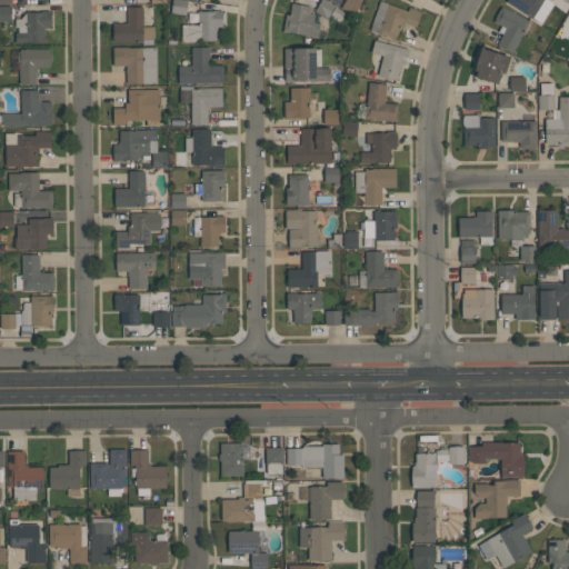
[(187,0),(185,15),(170,12),(171,0),(187,0)]
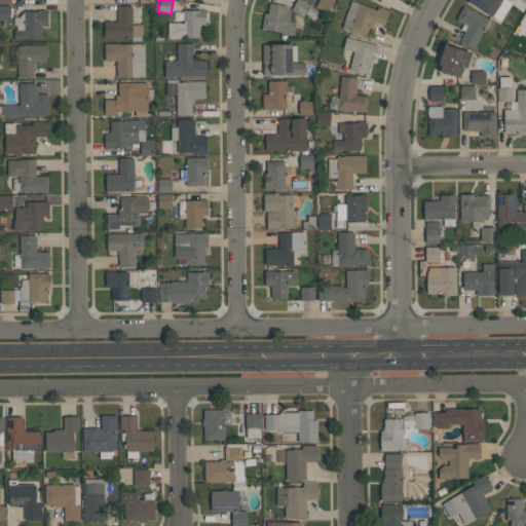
[(290,9),(295,0),(300,0),(309,5),(302,16),(290,9)]
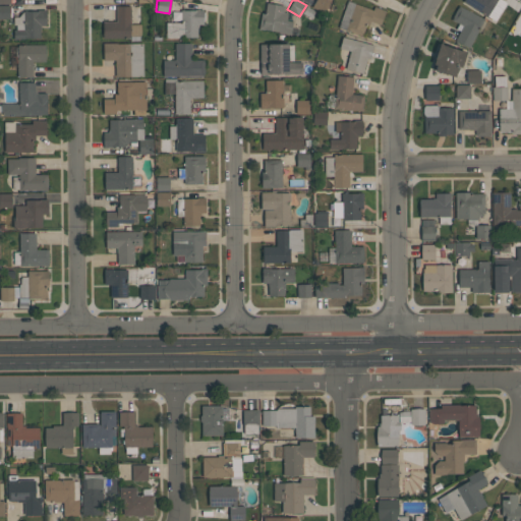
[(312,7),(315,0),(331,0),(330,2),(331,2),(324,13),(312,7)]
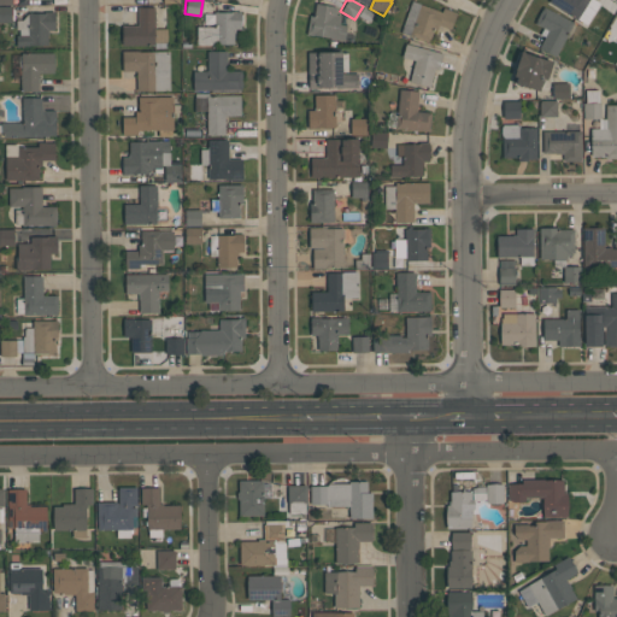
[(548,1),(548,0),(594,0),(600,4),(586,24),(577,19),(576,19),(548,1)]
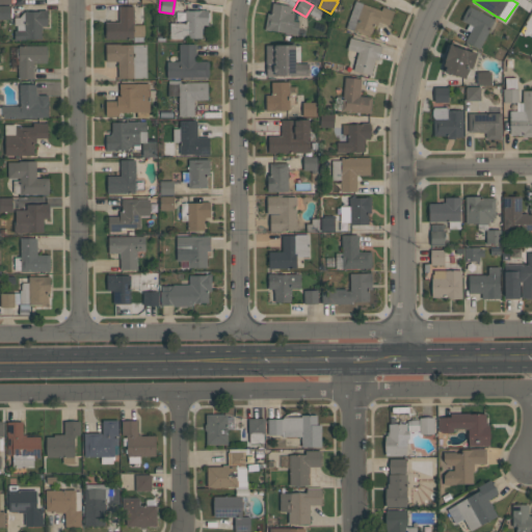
[(394,10),(389,25),(378,22),(376,26),(374,26),(370,36),(345,28),(355,1),(380,9),(381,6),(394,10)]
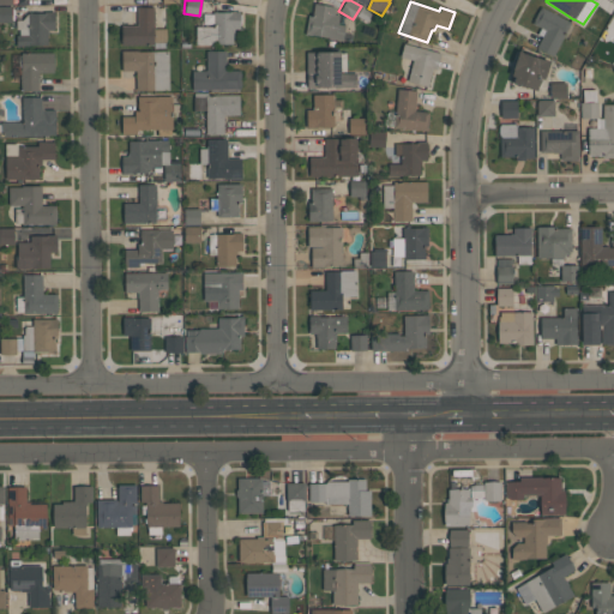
[(342,40),(312,35),(311,36),(305,35),(308,14),(312,16),(314,2),(336,7),(335,14),(339,14),(337,24),(344,25),(342,40)]
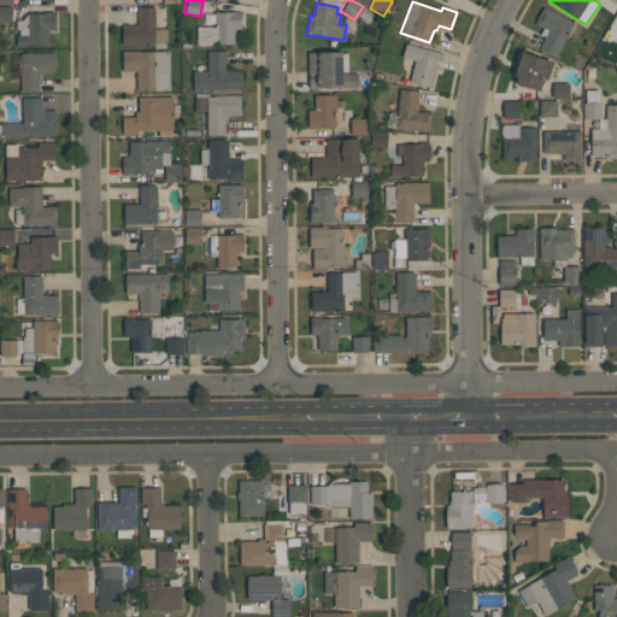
[(0,6),(12,6),(12,23),(0,23),(0,6)]
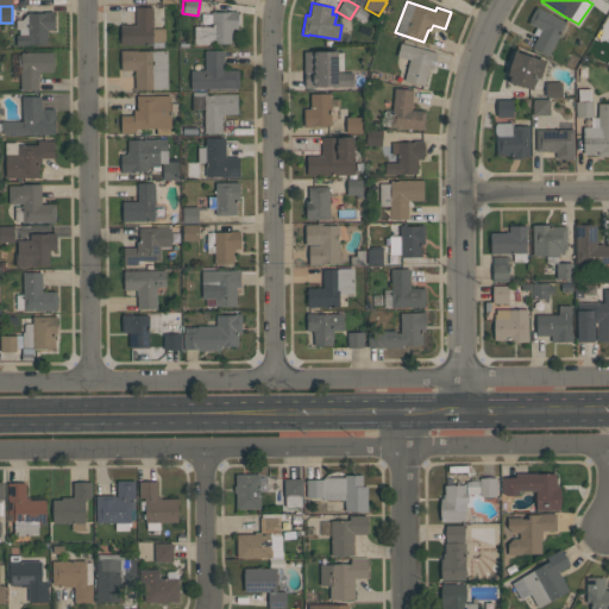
[(565,23),(547,55),(532,46),(537,36),(533,33),(535,27),(527,23),(537,6),(565,23)]
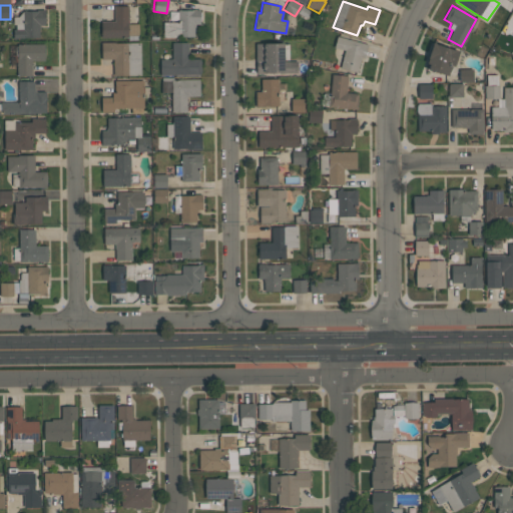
[(129,6),(129,23),(138,23),(138,40),(128,40),(128,38),(101,38),(101,21),(114,21),(114,6),(129,6)]
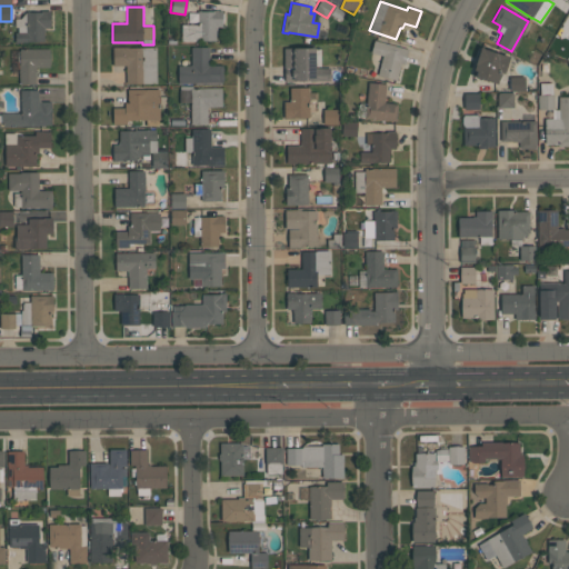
[(26,12),(41,12),(41,11),(50,11),(50,28),(45,28),(45,41),(28,41),(28,42),(15,42),(15,32),(18,32),(18,27),(17,27),(15,27),(15,19),(20,19),(26,12)]
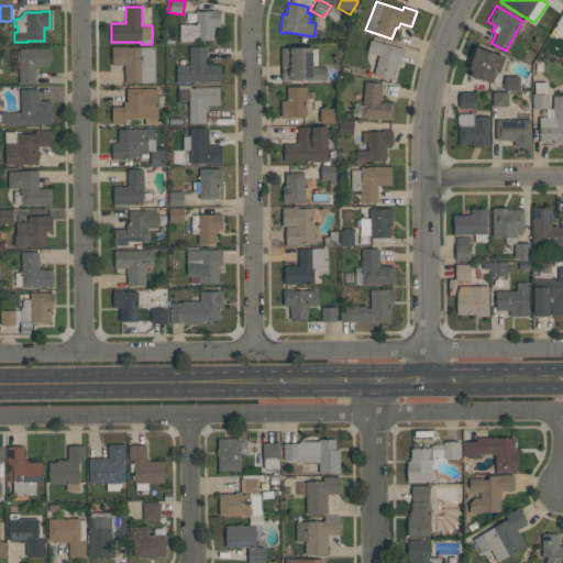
[(219,11),(220,25),(213,25),(213,41),(179,41),(179,24),(196,24),(195,11),(219,11)]
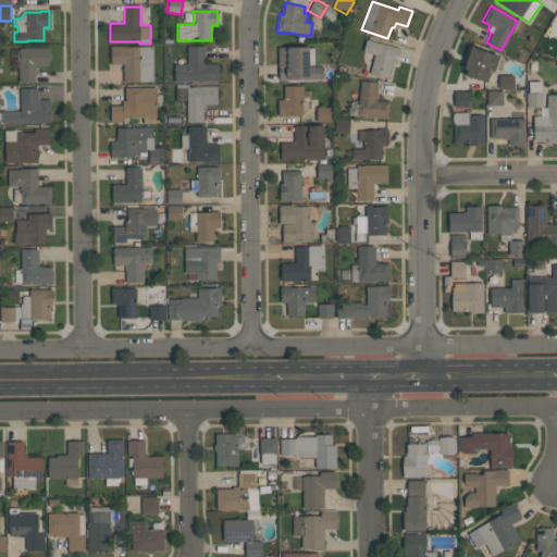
[(387,78),(369,74),(374,54),(362,51),(366,39),(400,48),(396,63),(393,62),(387,78)]
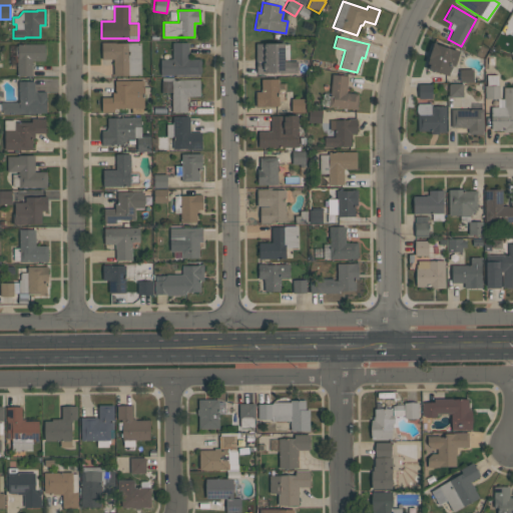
[(140,42),(140,75),(114,75),(113,59),(102,59),(101,42),(115,42),(115,43),(140,42)]
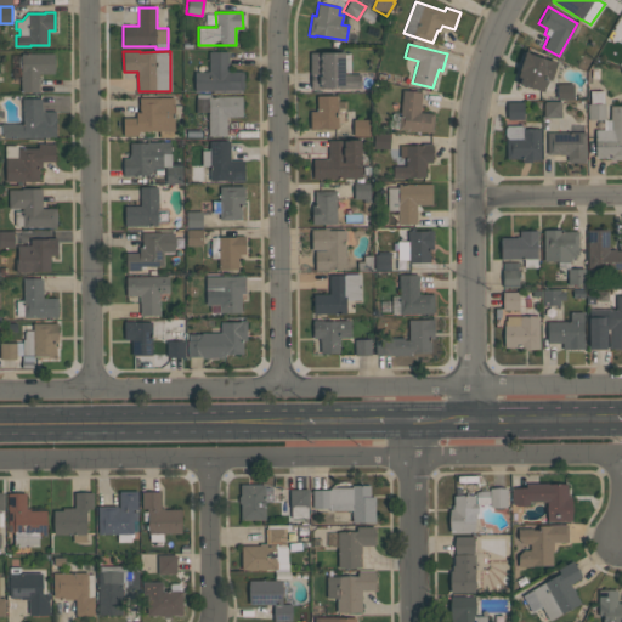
[(243,90),(194,91),(194,72),(209,72),(209,51),(228,51),(228,72),(243,71),(243,74),(244,74),(244,86),(243,86),(243,90)]
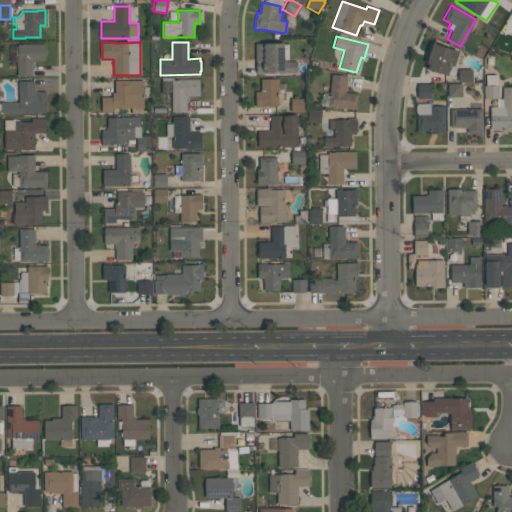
[(447,75),(425,67),(428,58),(427,57),(432,42),(435,42),(434,43),(453,50),(454,49),(459,51),(453,66),(451,65),(447,75)]
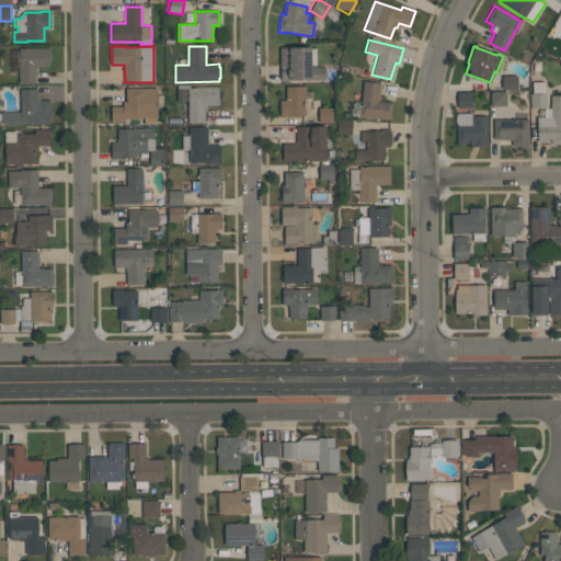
[(311,47),(311,67),(324,67),(325,80),(281,80),(281,67),(279,67),(279,47),(311,47)]
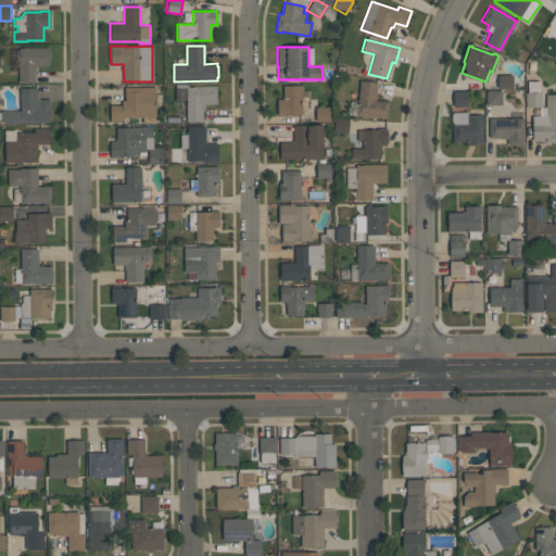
[(20,48),(49,48),(49,66),(34,66),(35,81),(19,83),(19,63),(20,63),(20,48)]
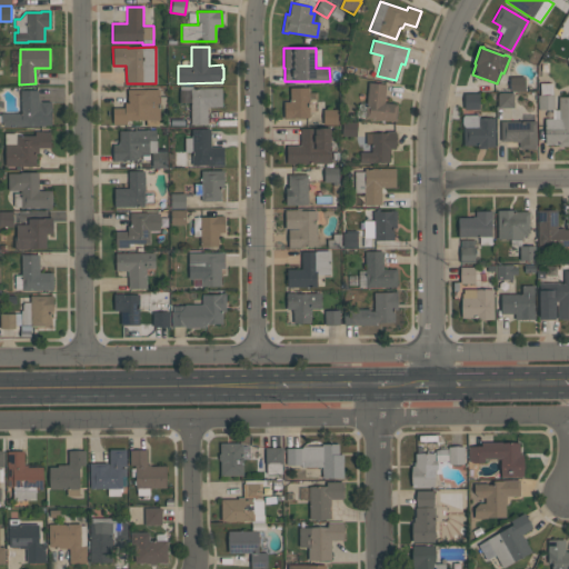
[(525,90),(510,90),(509,77),(525,77),(525,90)]
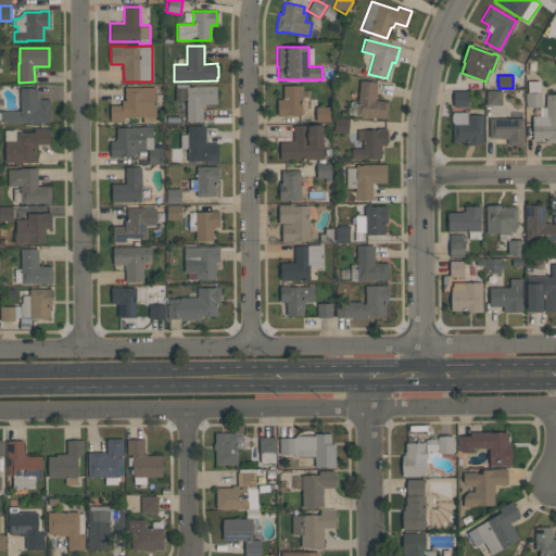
[(387,118),(355,115),(359,80),(377,83),(375,100),(388,101),(387,118)]
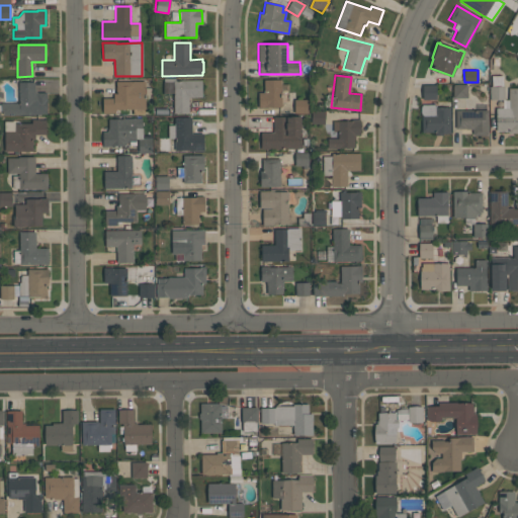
[(202,97),(188,97),(189,113),(174,113),(173,93),(163,93),(163,82),(164,82),(164,78),(175,78),(175,80),(202,80),(202,97)]
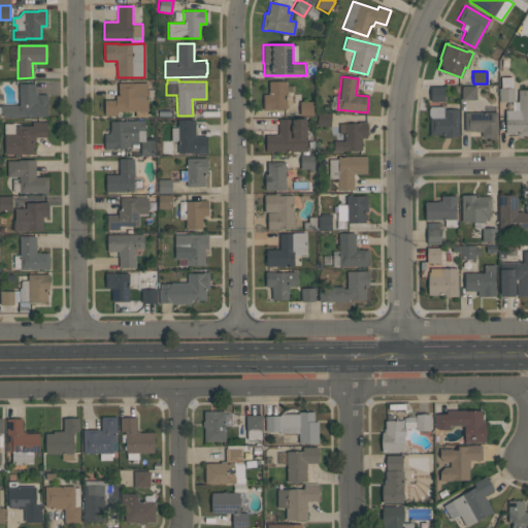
[(263,110),(263,94),(269,94),(269,81),(286,81),(287,109),(272,109),(272,110),(263,110)]
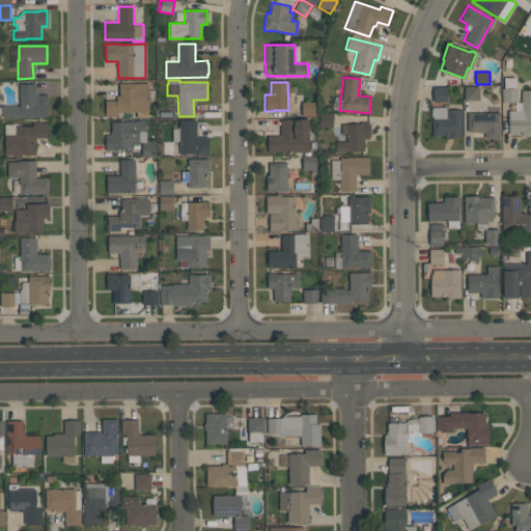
[(48,117),(1,117),(0,106),(19,106),(19,84),(35,84),(35,93),(37,93),(37,95),(47,94),(48,117)]
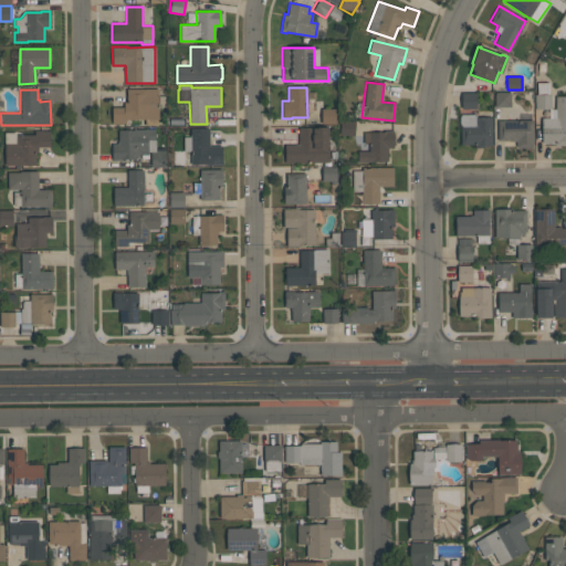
[(112,106),(124,106),(124,102),(127,102),(127,90),(158,90),(158,118),(157,118),(157,125),(145,125),(145,119),(126,119),(126,124),(112,124),(112,106)]
